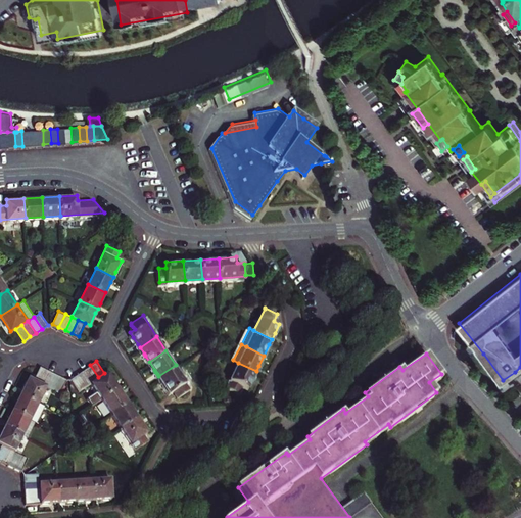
[(256,371),(238,363),(227,385),(239,391),(243,384),(248,387),(253,376),(256,371)]
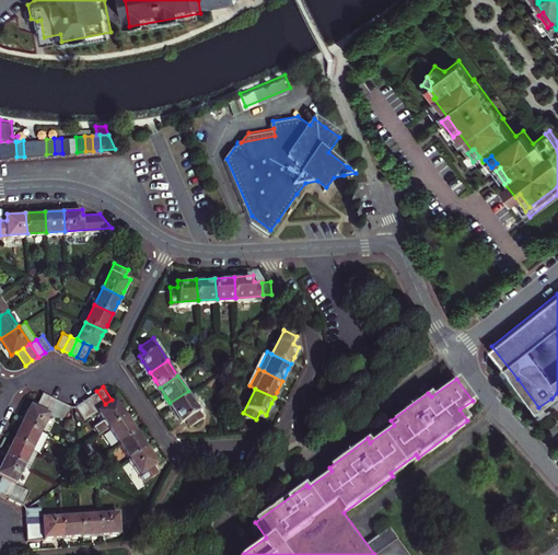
[(51,393),(44,390),(37,404),(45,407),(51,393)]
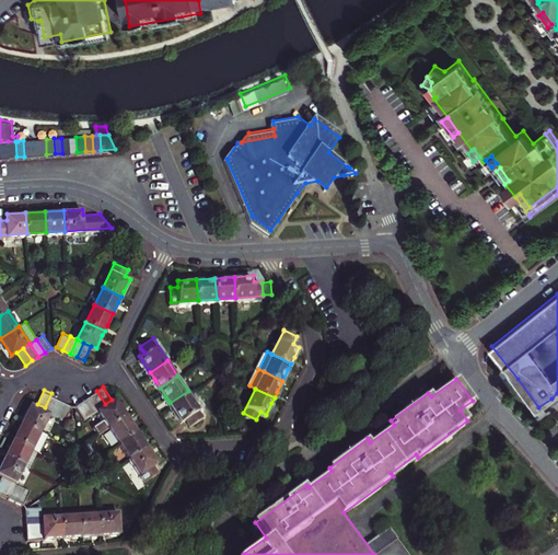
[(96,391),(90,395),(99,408),(105,404),(96,391)]
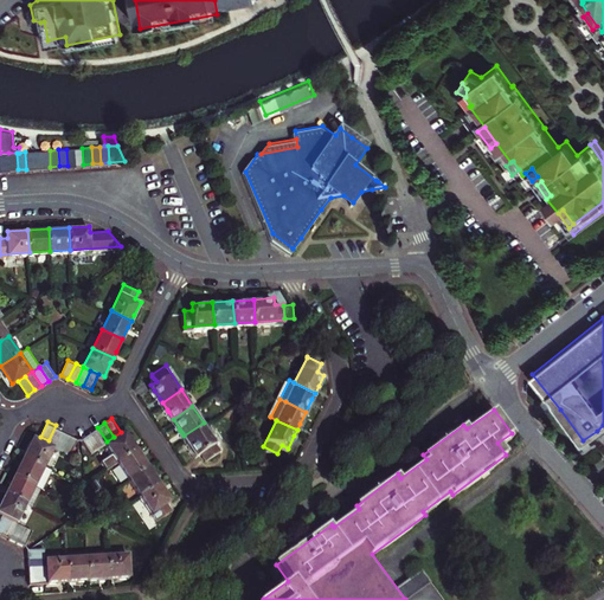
[(204,423),(184,436),(186,440),(188,442),(190,445),(196,453),(200,450),(203,455),(206,458),(220,449),(204,423)]
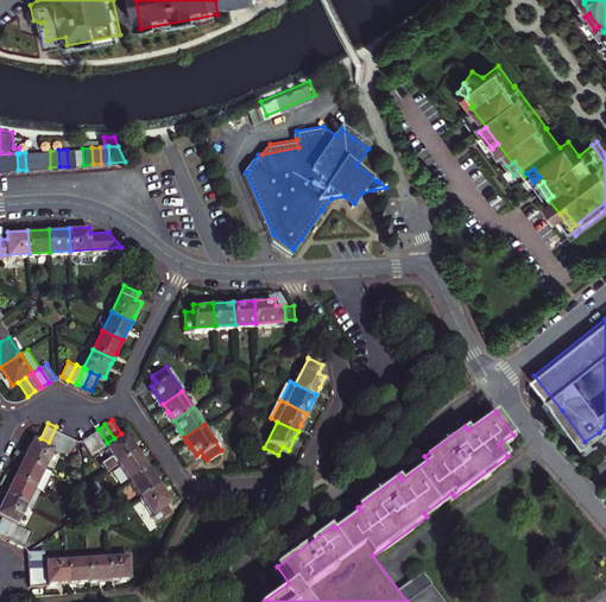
[(63,430),(56,426),(49,442),(56,445),(63,430)]
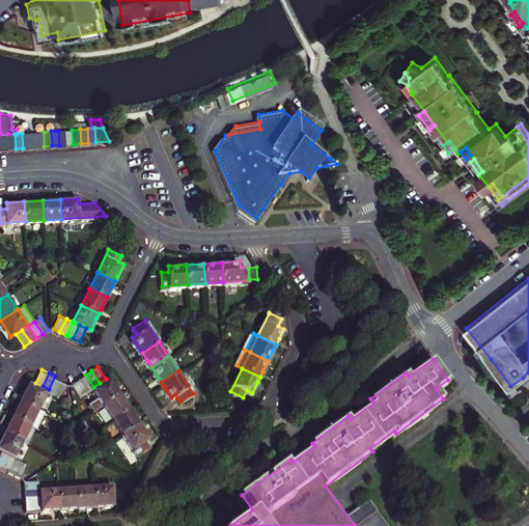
[(85,375),(79,379),(87,391),(93,387),(85,375)]
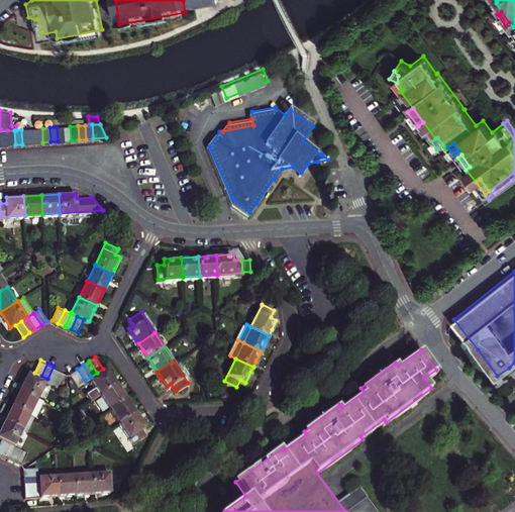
[(61,369),(54,366),(47,379),(55,383),(61,369)]
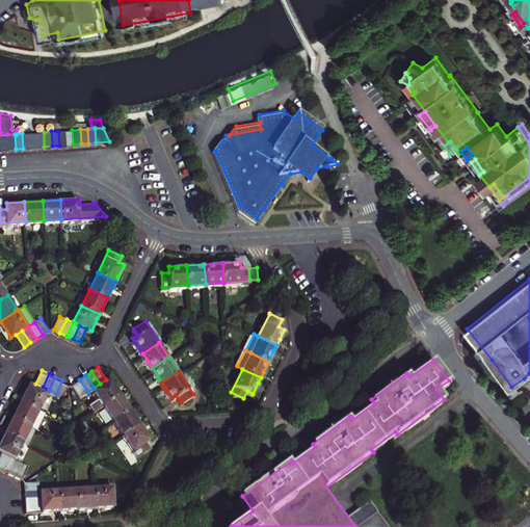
[(104,403),(121,392),(111,377),(107,380),(95,389),(104,403)]
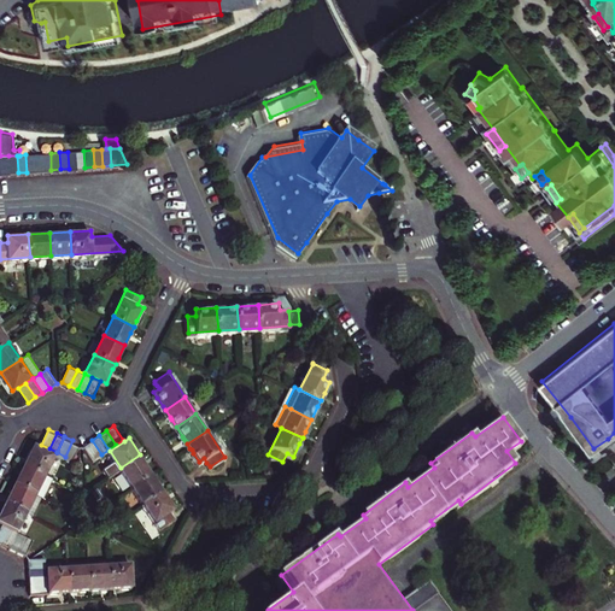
[(81,445),(72,440),(65,457),(72,460),(81,445)]
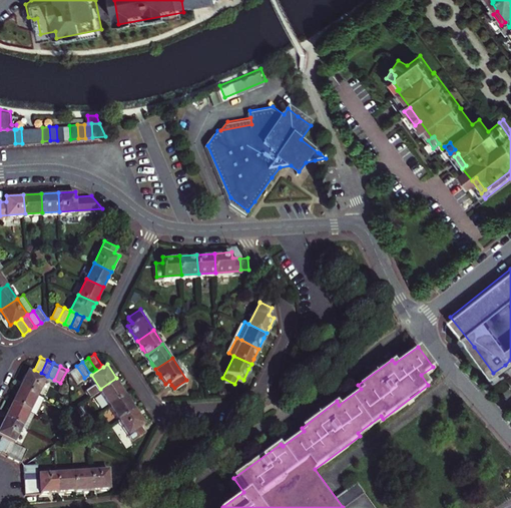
[(78,382),(84,378),(76,366),(70,370),(78,382)]
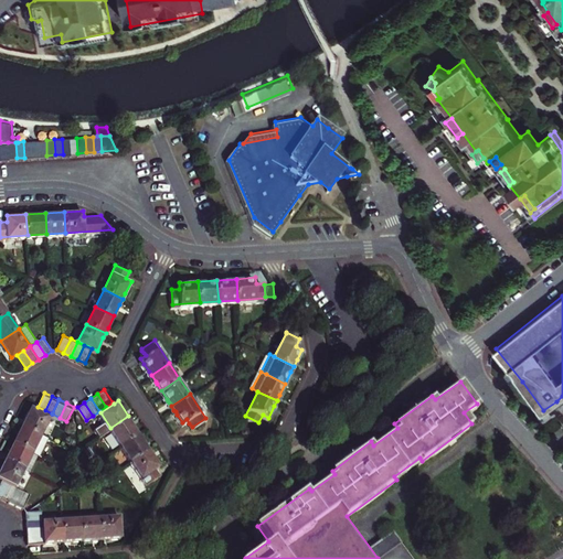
[(32,406),(23,423),(43,432),(51,416),(32,406)]
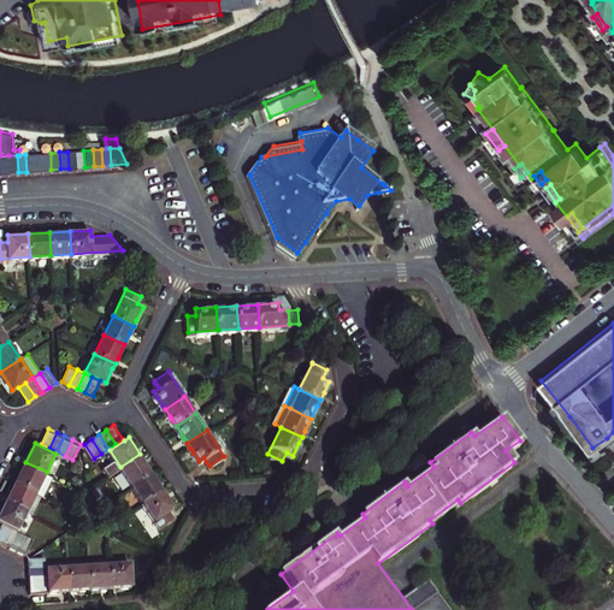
[(152,472),(140,454),(120,467),(133,485),(152,472)]
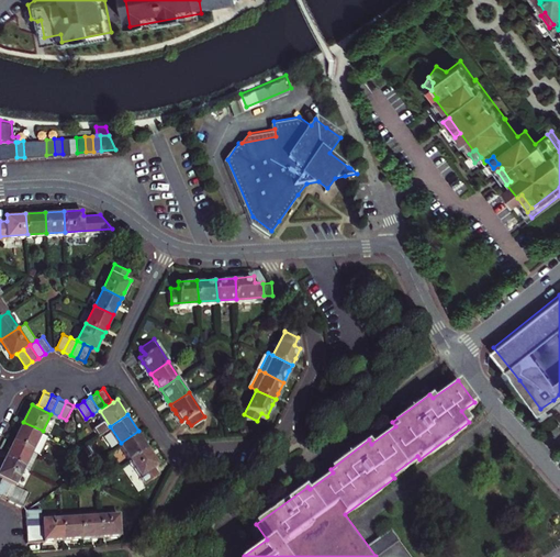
[(23,422),(15,438),(35,447),(43,431),(23,422)]
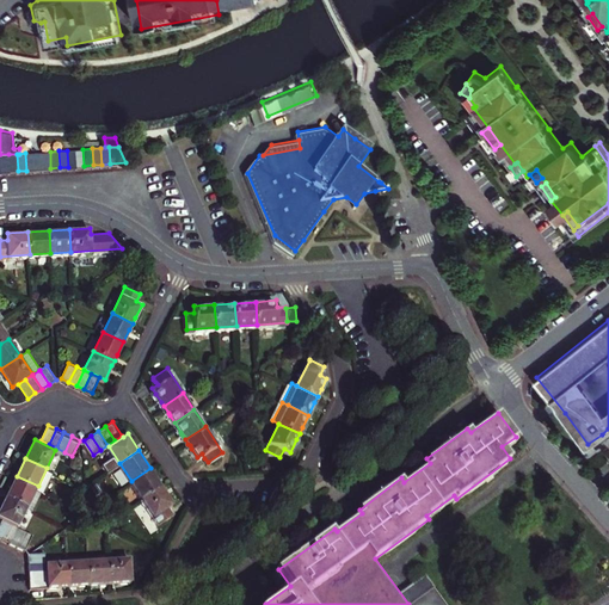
[(143,498),(162,485),(151,468),(131,481),(143,498)]
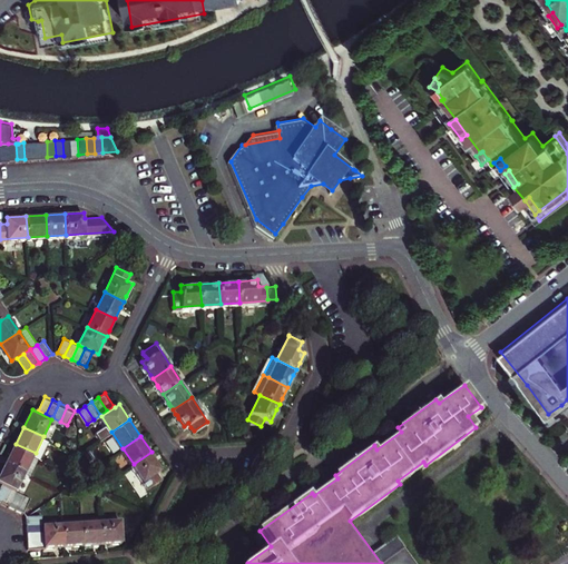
[(16,444),(7,461),(27,471),(32,473),(41,456),(36,453),(16,444)]
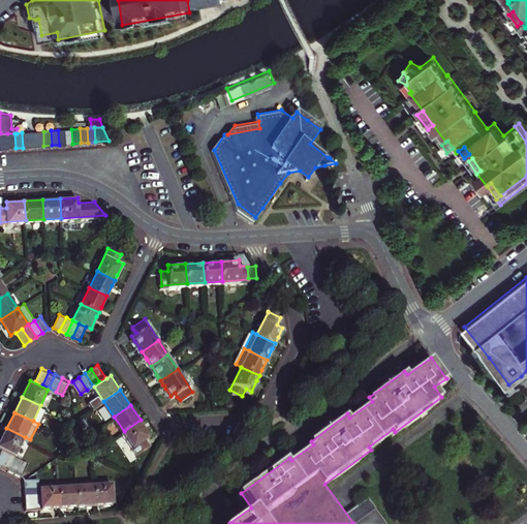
[(146,438),(150,435),(141,420),(124,431),(137,452),(150,443),(146,438)]
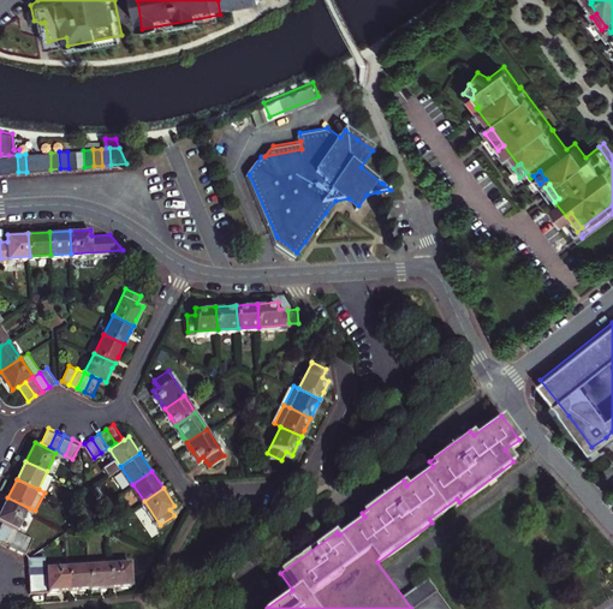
[(19,526),(29,508),(7,497),(0,513),(0,517),(3,519),(19,526)]
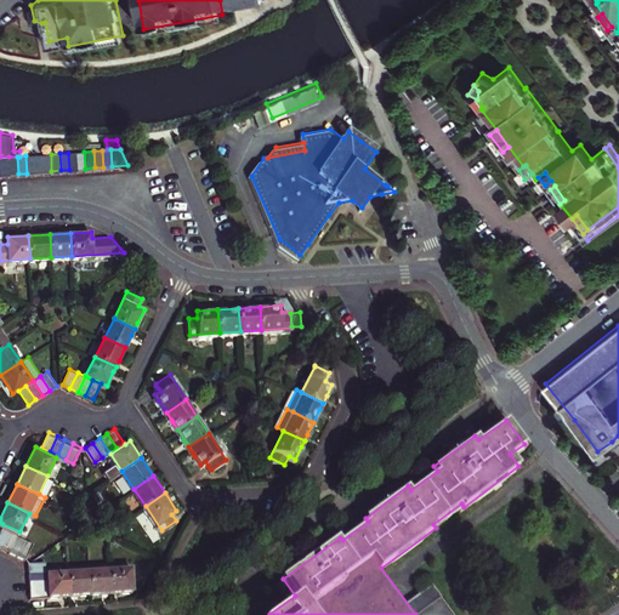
[(3,525),(0,529),(0,542),(3,545),(11,529),(3,525)]
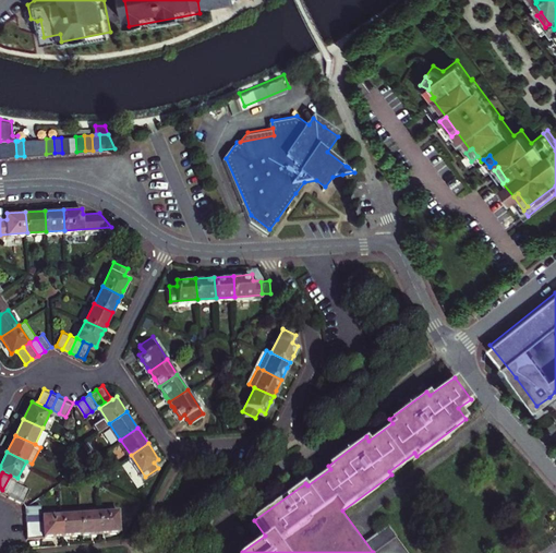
[(10,493),(16,479),(10,476),(2,490),(10,493)]
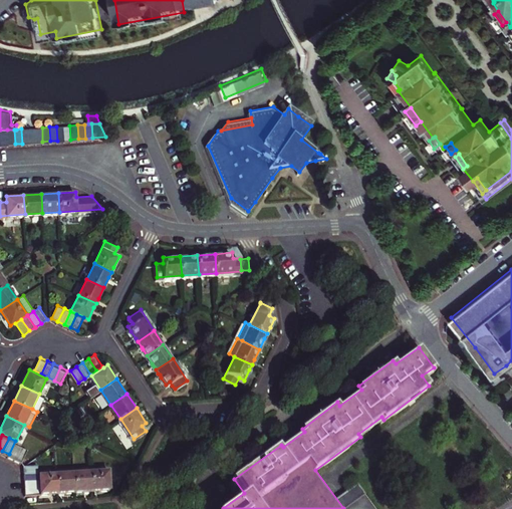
[(15,457),(21,444),(15,441),(9,454),(15,457)]
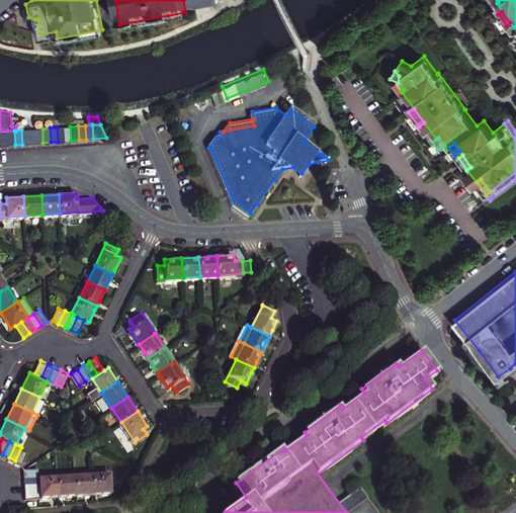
[(28,450),(21,447),(15,460),(22,463),(28,450)]
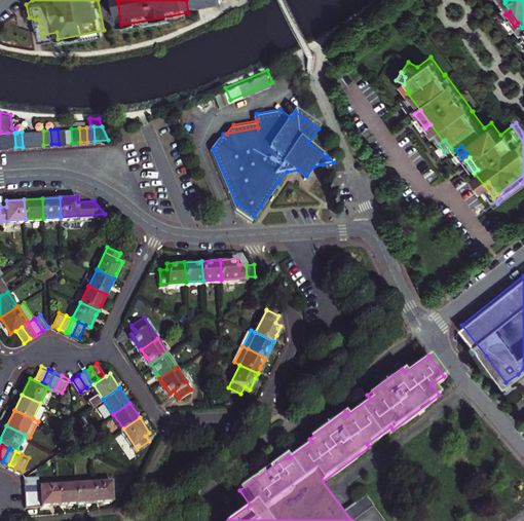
[(25,474),(25,482),(39,481),(39,473),(25,474)]
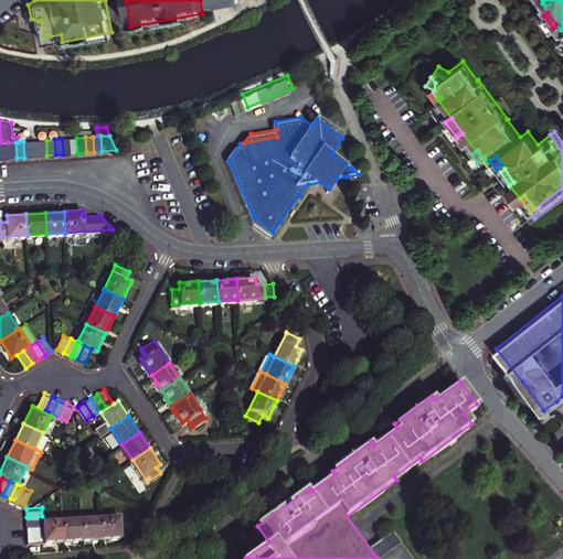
[(102,515),(103,536),(121,535),(120,514),(102,515)]
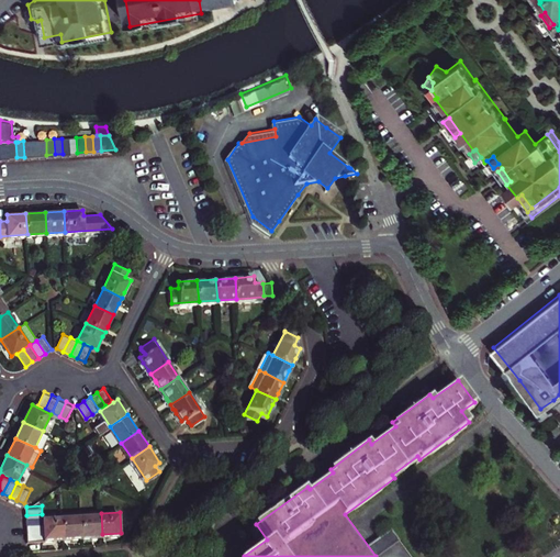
[(84,535),(102,534),(101,513),(81,514),(84,535)]
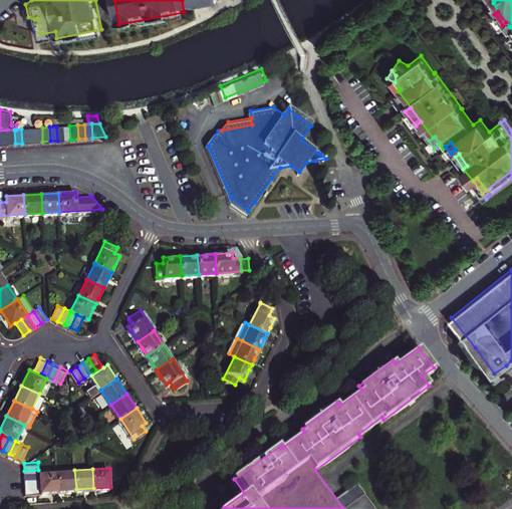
[(64,490),(76,489),(74,470),(57,471),(58,491),(64,490)]
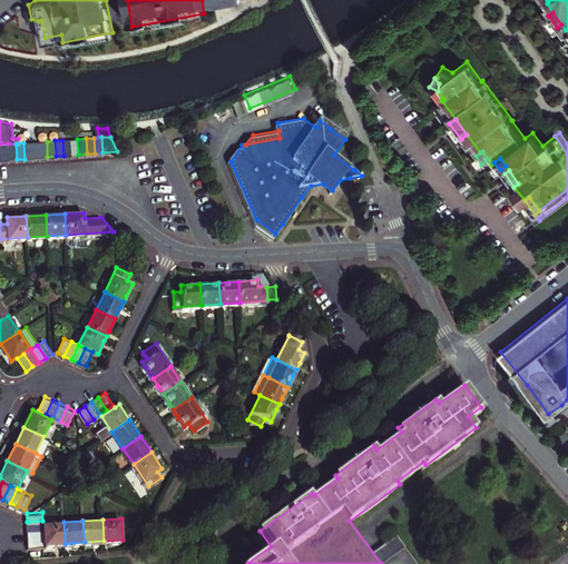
[(59,544),(65,544),(64,522),(45,523),(46,545),(59,544)]
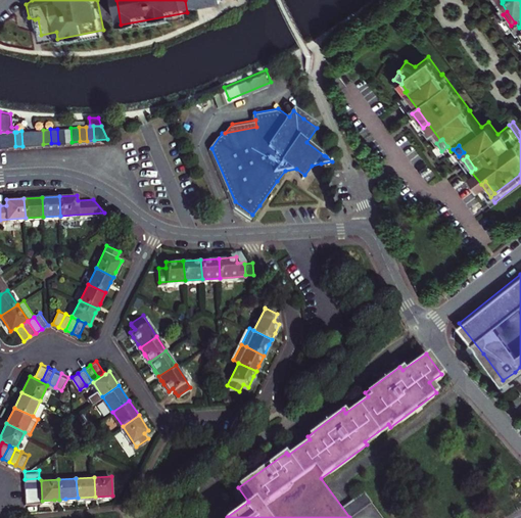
[(367,490),(344,508),(350,517),(351,517),(375,501),(367,490)]
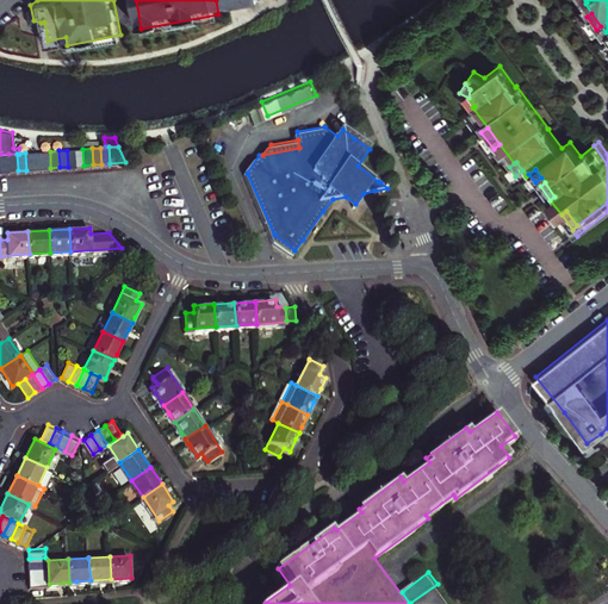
[(48,584),(47,574),(30,576),(31,585),(48,584)]
